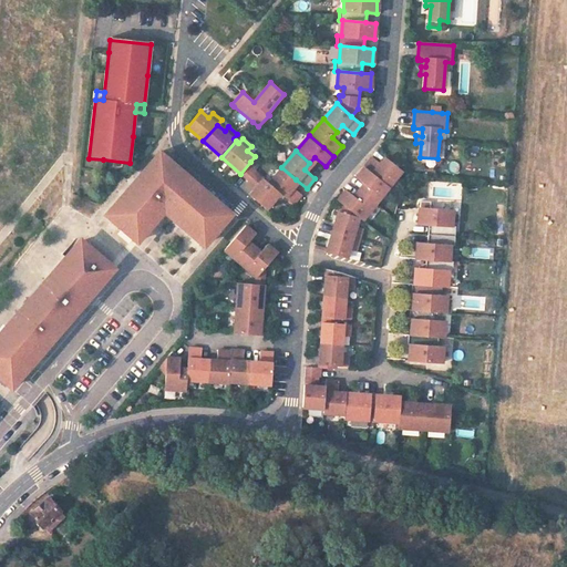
[(112,216),(110,218),(133,239),(135,237),(140,240),(164,212),(202,244),(205,240),(208,241),(228,218),(226,216),(229,212),(167,158),(160,152),(141,173),(132,185),(107,213),(112,216)]
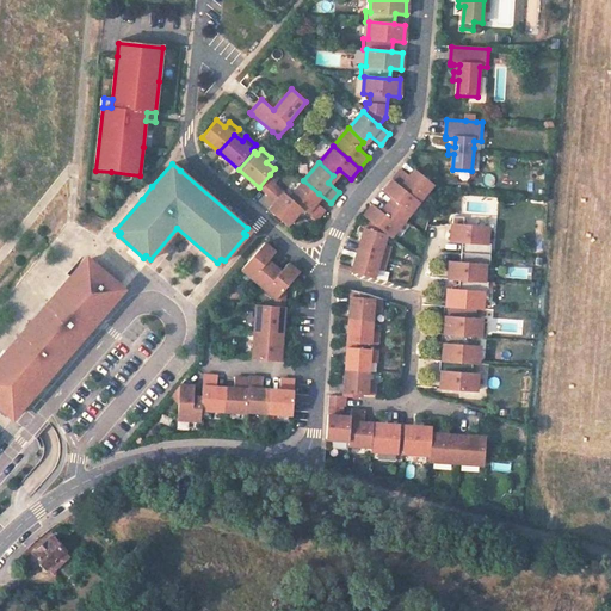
[(401,170),(393,180),(419,202),(433,184),(415,170),(409,176),(401,170)]
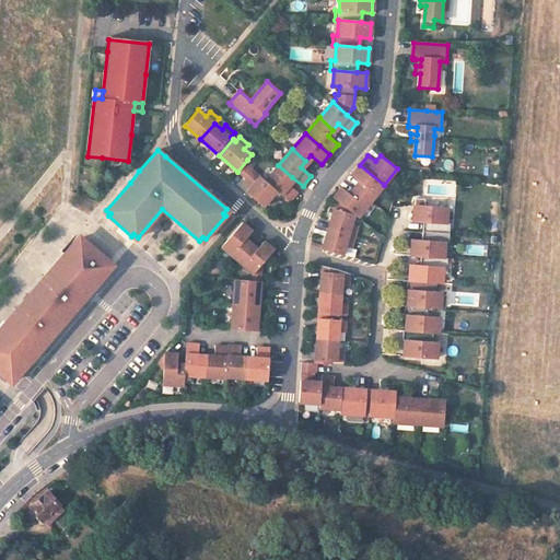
[(256,167),(247,160),(237,172),(245,178),(243,182),(253,190),(249,195),(263,207),(277,190),(265,181),(253,171),(256,167)]
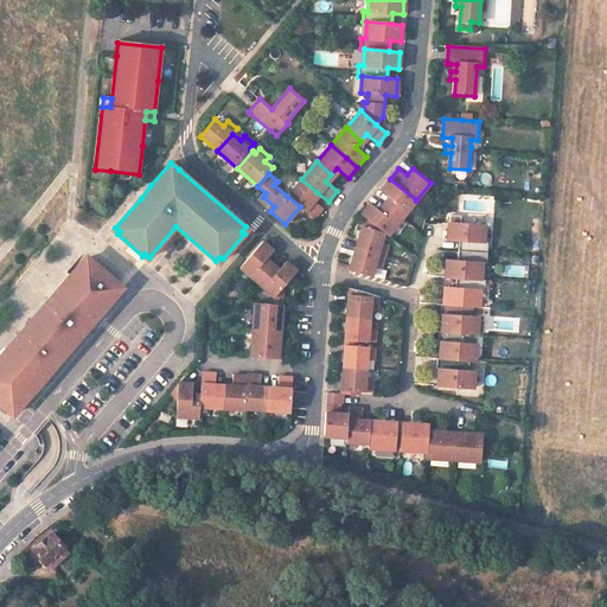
[(317,192),(301,179),(287,196),(300,206),(302,209),(313,218),(323,208),(311,198),(317,192)]
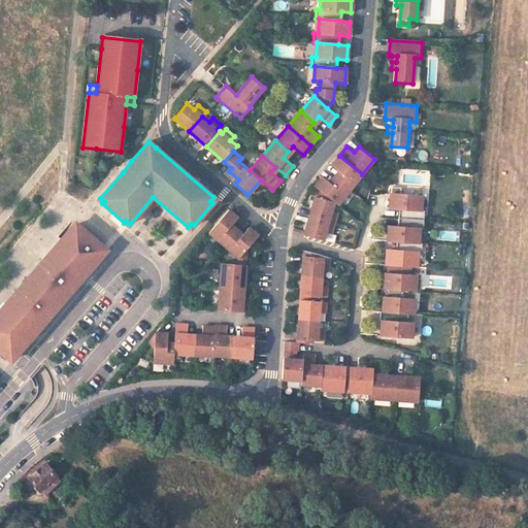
[(339,156),(331,165),(339,171),(334,176),(350,190),(362,174),(339,156)]
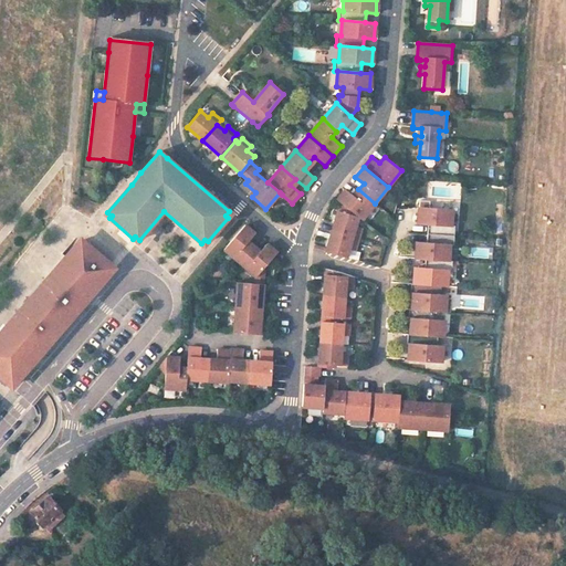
[(345,189),(337,200),(343,205),(357,216),(363,220),(375,203),(358,189),(353,196),(345,189)]
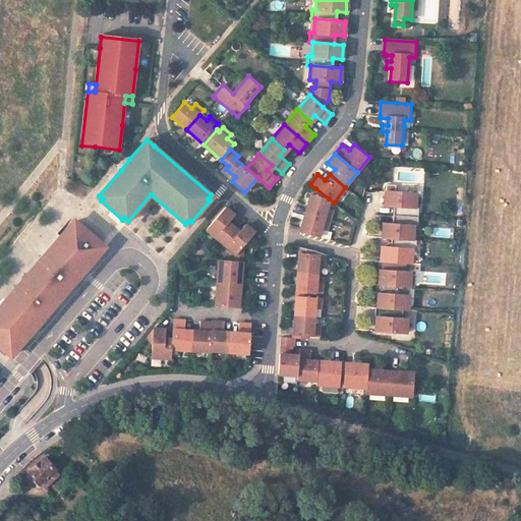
[(395,185),(386,184),(385,191),(384,205),(396,206),(395,215),(414,217),(417,217),(418,208),(415,208),(416,193),(394,191),(395,185)]
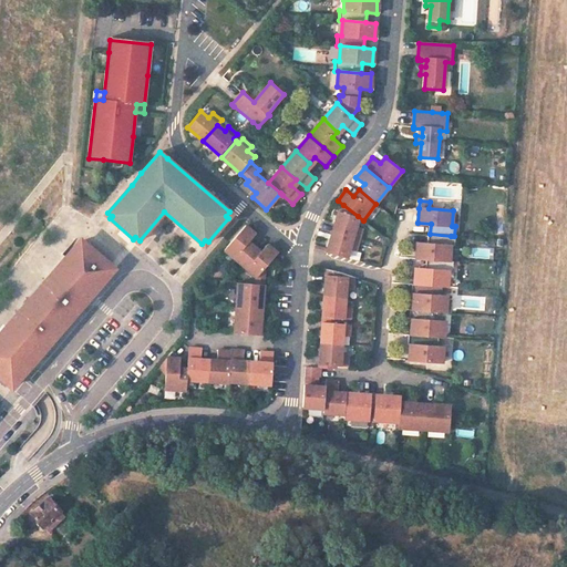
[(338,212),(331,232),(351,237),(358,239),(361,228),(354,226),(358,217),(358,216),(343,205),(338,212)]
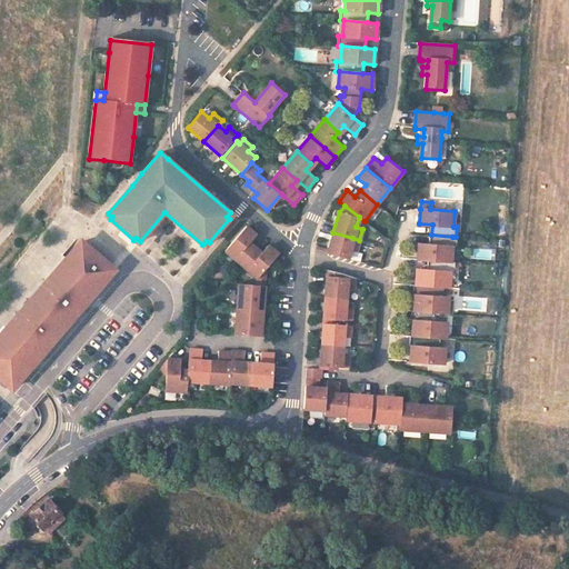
[(246,226),(225,250),(241,265),(256,248),(249,242),(256,235),(246,226)]
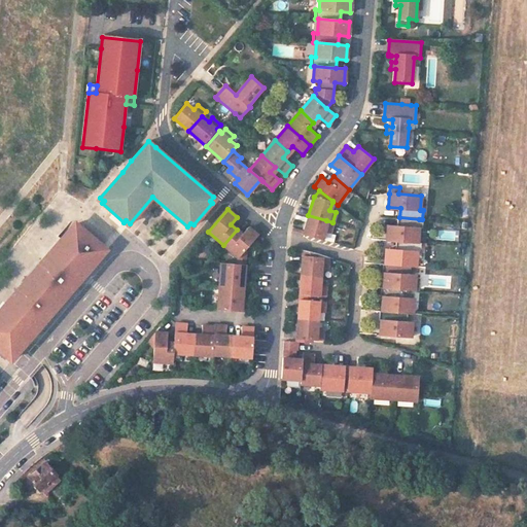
[(326,220),(308,215),(304,232),(303,234),(321,239),(324,231),(330,233),(332,222),(326,220)]
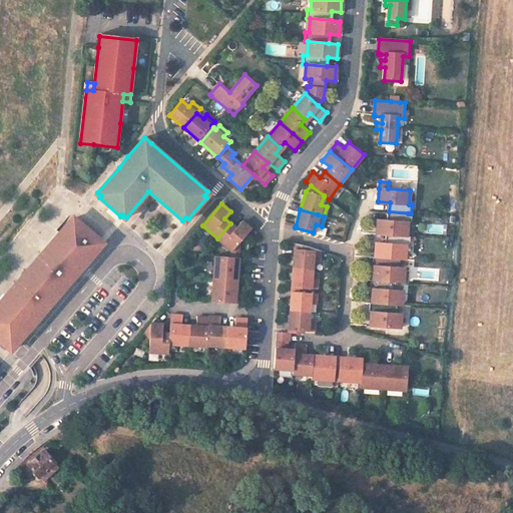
[(408,213),(389,211),(388,220),(377,220),(376,233),(387,234),(401,235),(406,235),(407,221),(411,222),(411,213),(408,213)]
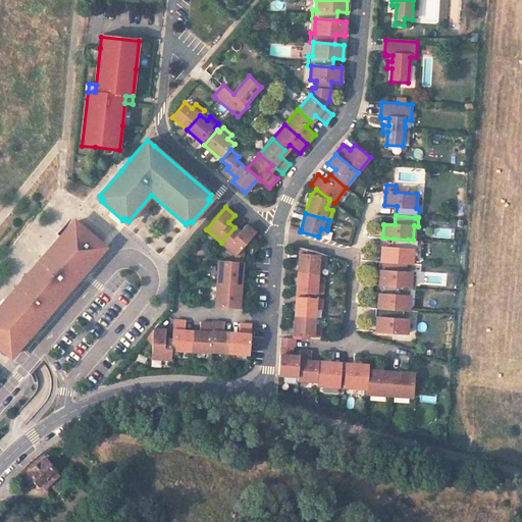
[(18,284),(0,306),(0,347),(8,354),(10,352),(14,355),(104,249),(100,246),(103,243),(79,222),(76,225),(72,222),(60,237),(38,263),(18,284)]
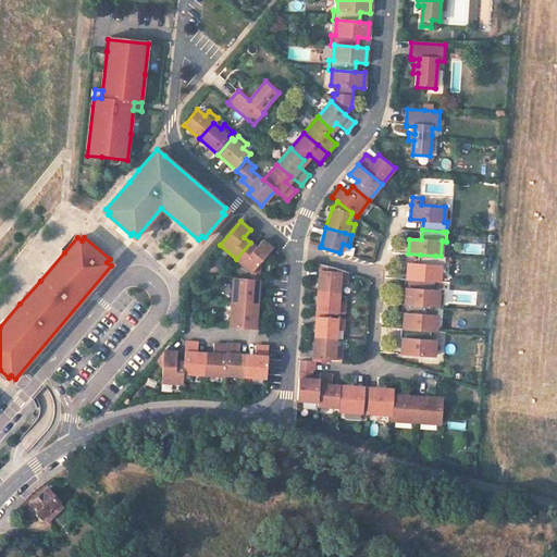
[(250,243),(236,259),(251,272),(272,248),(262,240),(256,248),(250,243)]
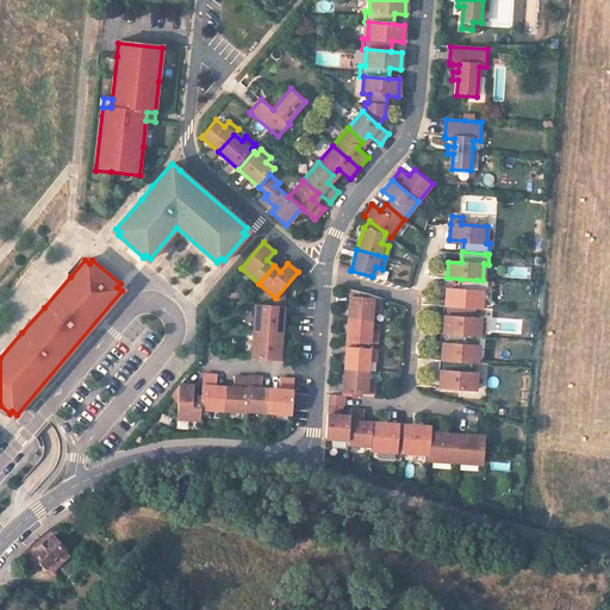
[(477,280),(460,279),(460,290),(446,288),(444,305),(475,307),(481,307),(483,292),(486,292),(487,281),(483,280),(477,280)]
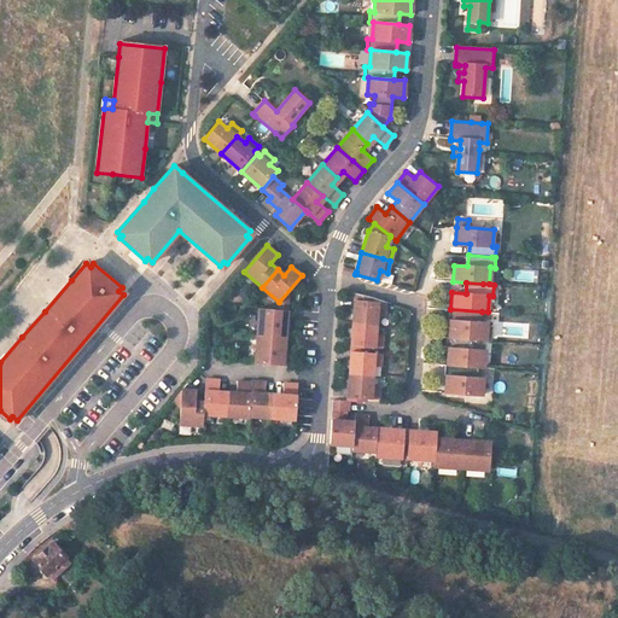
[(371,297),(355,293),(353,322),(368,324),(374,325),(375,314),(383,314),(384,302),(371,302),(371,297)]
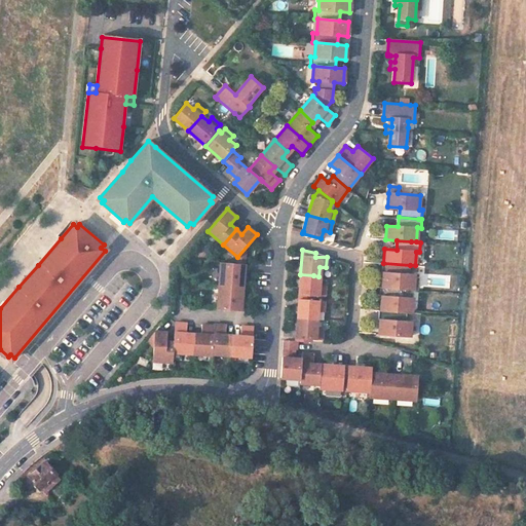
[(245,264),(221,262),(219,286),(243,288),(245,264)]
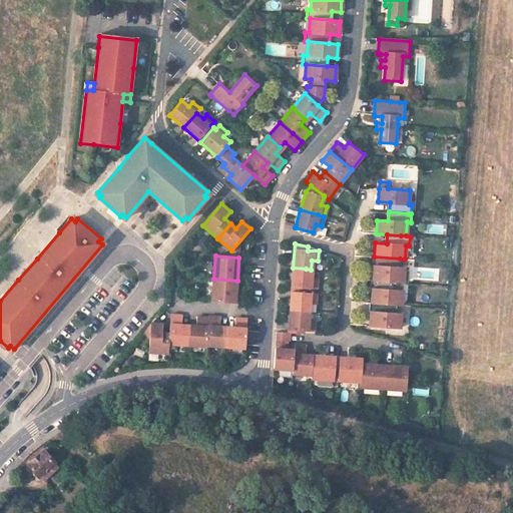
[(374,257),(372,257),(372,266),(374,266),(373,280),(398,282),(403,282),(404,268),(399,268),(400,259),(374,257)]
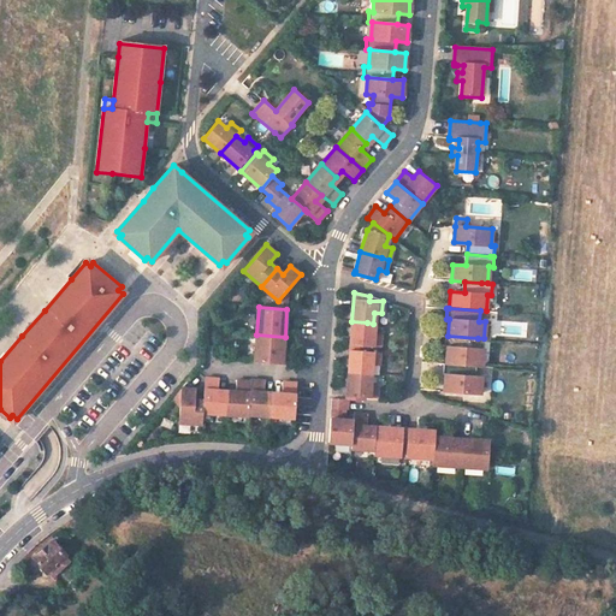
[(367,323),(351,321),(350,350),(365,351),(366,345),(372,345),(379,347),(380,335),(373,333),(373,324),(367,323)]
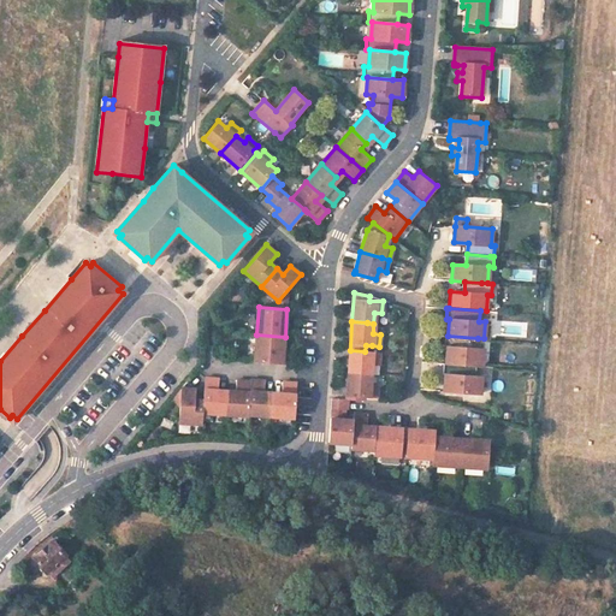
[(285,337),(256,335),(255,362),(283,365),(285,337)]
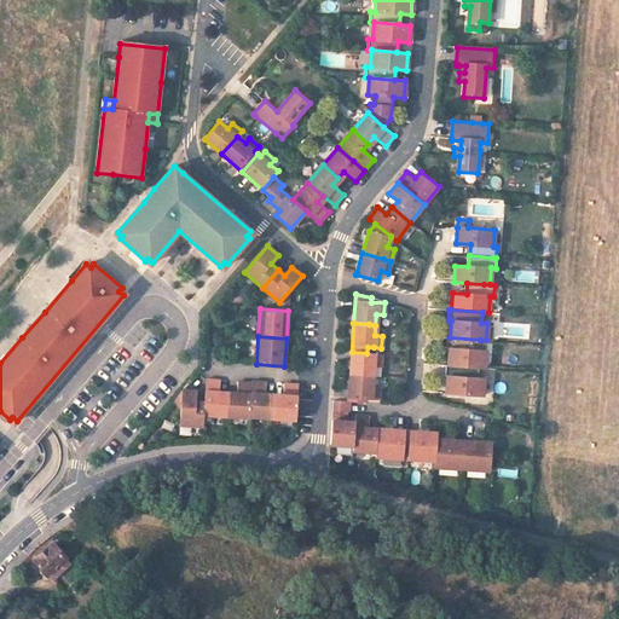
[(480,340),(450,337),(447,337),(446,348),(449,348),(447,365),(478,368),(485,368),(486,351),(479,351),(480,340)]
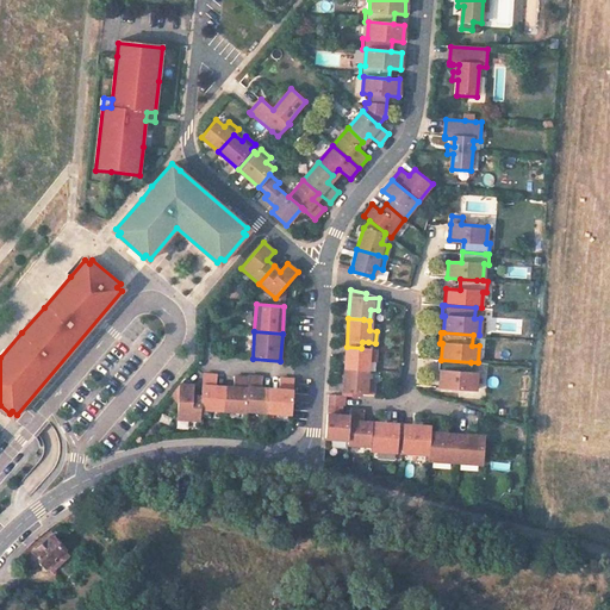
[(361,348),(347,347),(346,369),(360,371),(366,371),(367,361),(374,361),(375,348),(368,348),(361,348)]
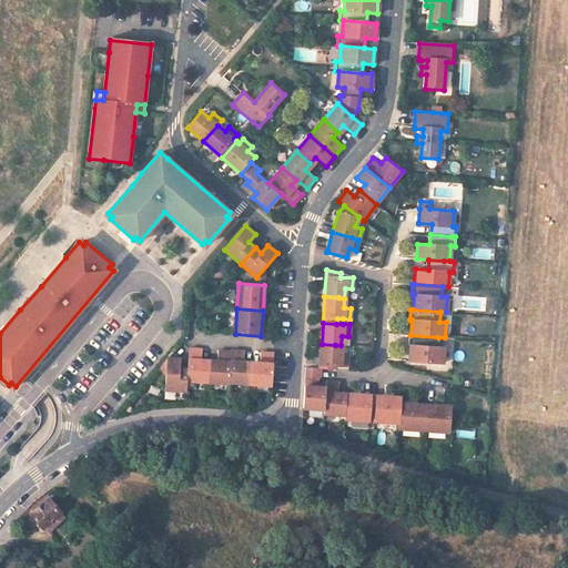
[(438,337),(411,335),(408,335),(408,345),(411,345),(409,361),(443,363),(444,347),(438,346),(438,337)]
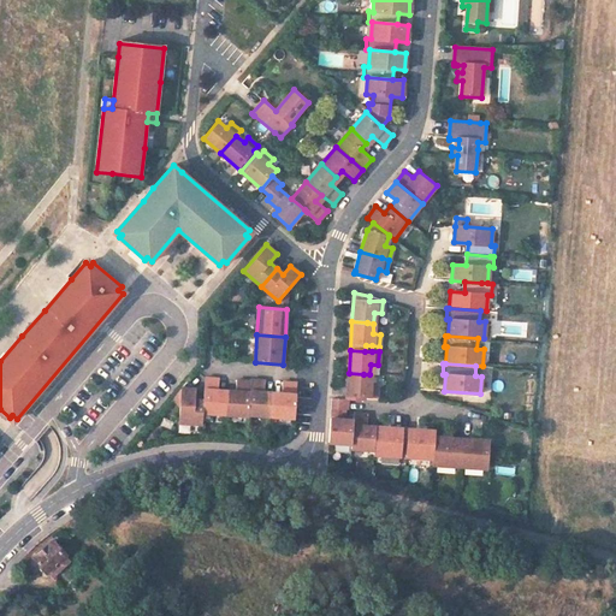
[(363,374),(349,373),(347,400),(362,401),(362,397),(375,398),(377,385),(369,385),(369,374),(363,374)]
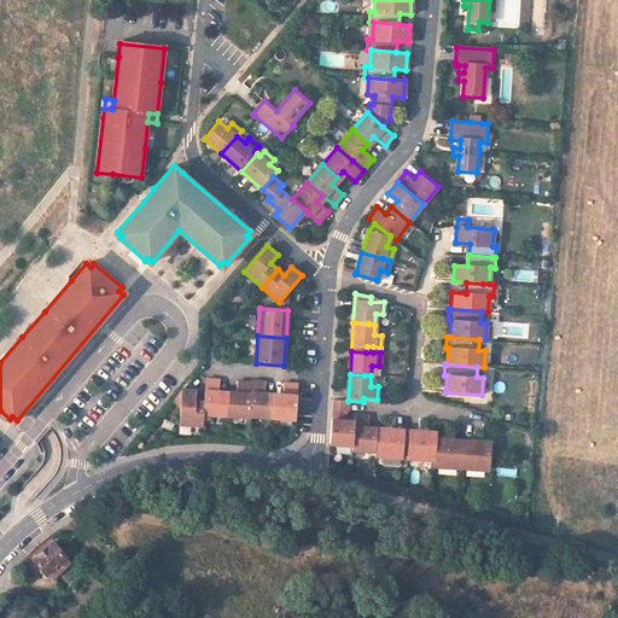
[(220,380),(205,379),(204,402),(203,414),(226,415),(228,394),(219,392),(220,380)]
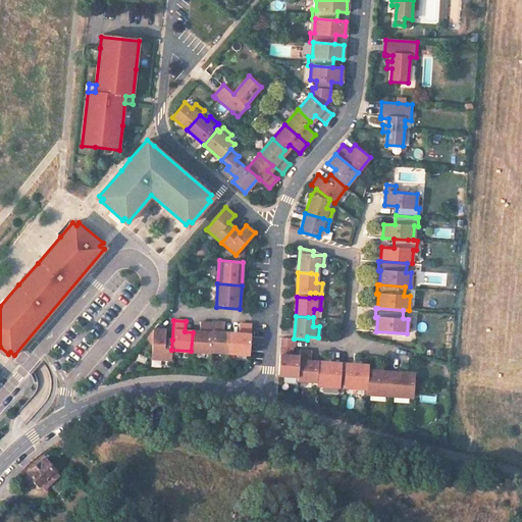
[(200,332),(193,332),(191,351),(210,353),(210,352),(212,323),(201,322),(200,332)]
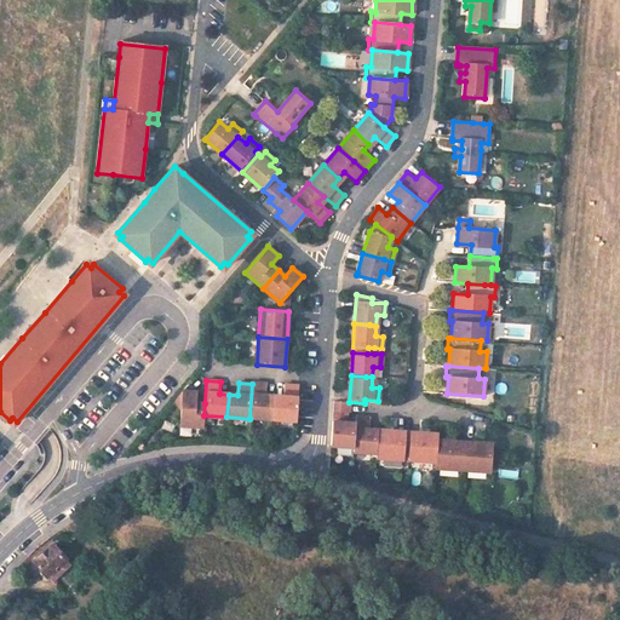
[(267,384),(252,383),(252,384),(250,418),(273,419),(275,395),(267,395),(267,384)]
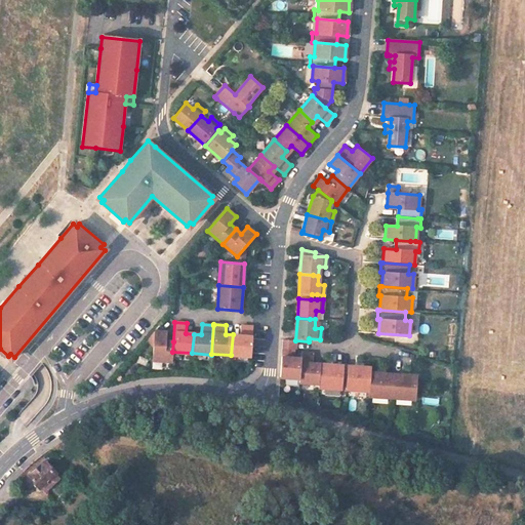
[(240,335),(233,334),(231,355),(250,356),(251,332),(252,326),(241,326),(240,335)]
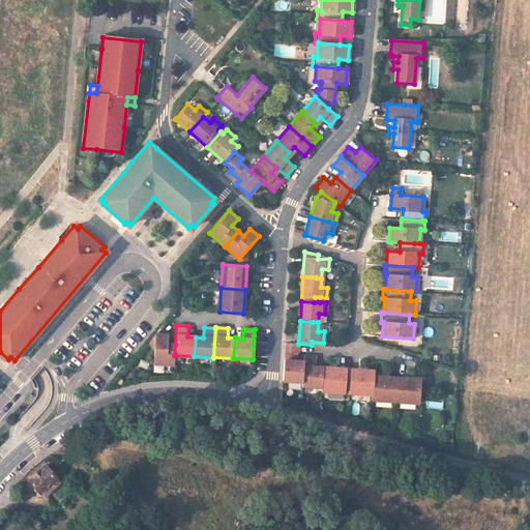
[(168,334),(156,333),(151,340),(155,344),(154,363),(174,364),(174,355),(175,345),(168,344),(168,334)]
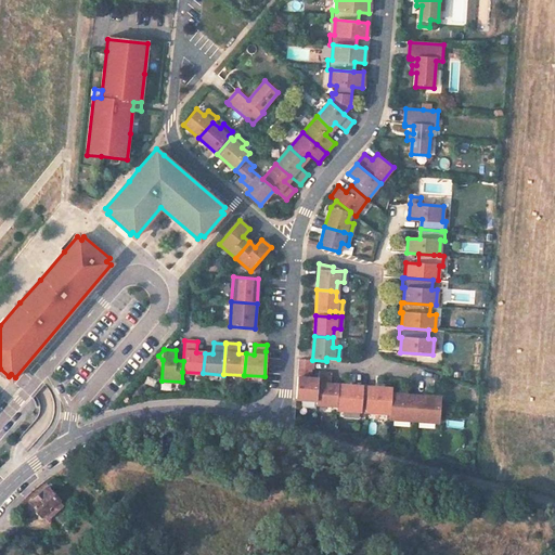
[(312,360),(299,359),(296,398),(317,399),(318,378),(309,378),(310,369),(312,369),(312,360)]
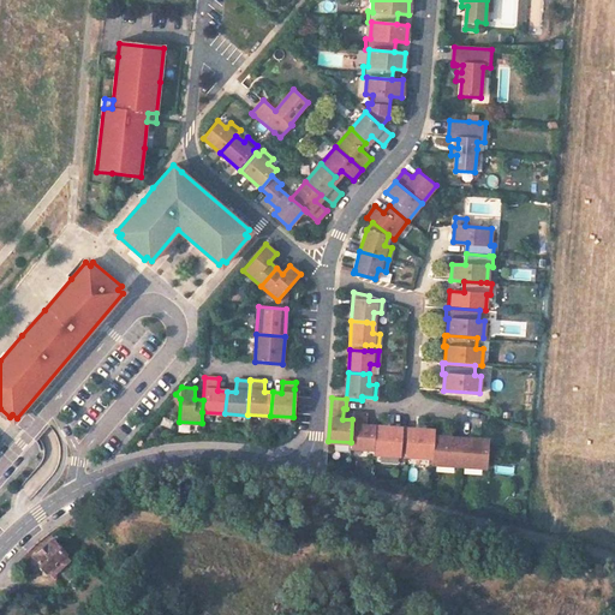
[(368,415),(353,413),(352,419),(351,442),(351,447),(374,448),(375,425),(366,424),(368,415)]
